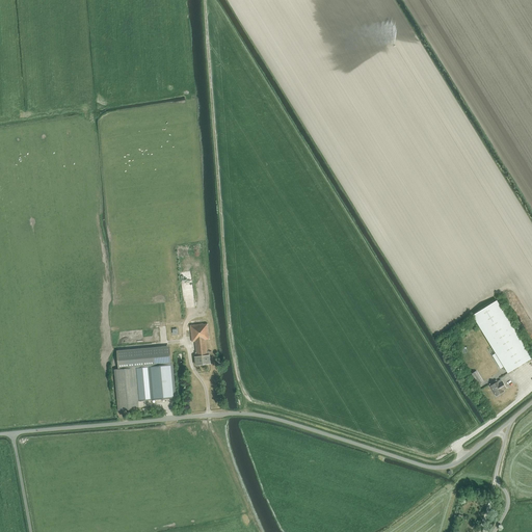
[(500,370),(502,369),(507,376),(531,361),(496,302),(472,318),(495,355),(491,357),(500,370)]
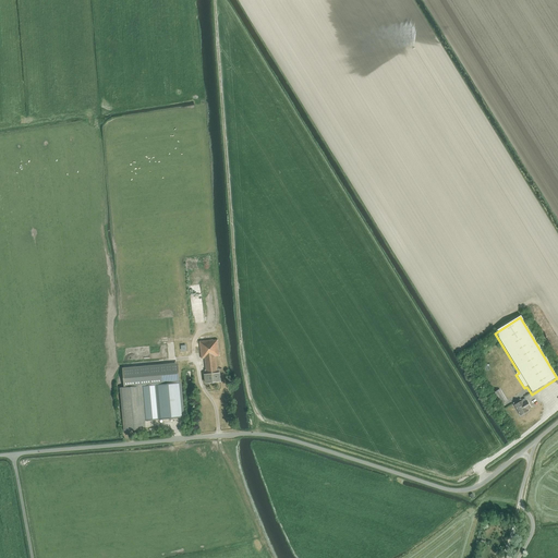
[(206,370),(205,370),(205,374),(206,383),(220,381),(219,373),(218,368),(217,368),(216,356),(219,355),(218,340),(199,341),(202,359),(205,359),(206,370)]
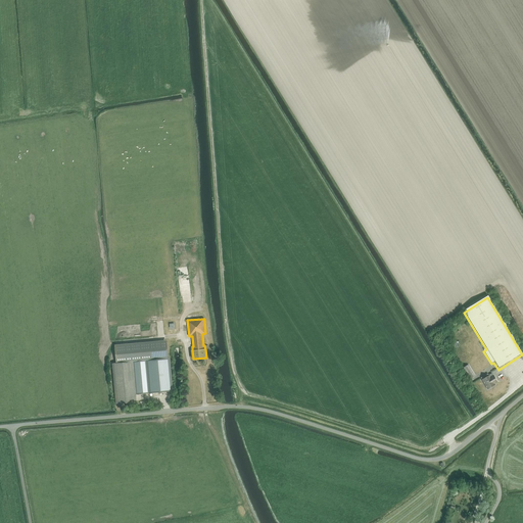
[(167,340),(114,344),(116,363),(169,358),(167,340)]
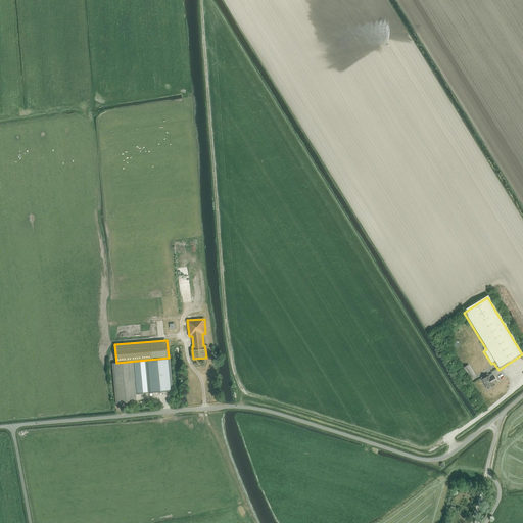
[(137,394),(160,392),(171,391),(169,359),(134,361),(137,394)]
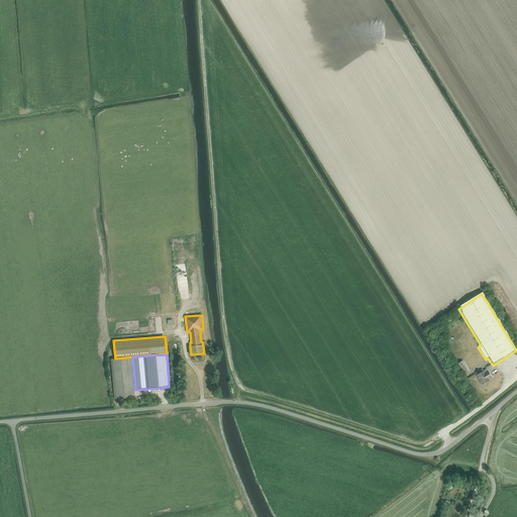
[(111,359),(115,399),(135,397),(131,357),(111,359)]
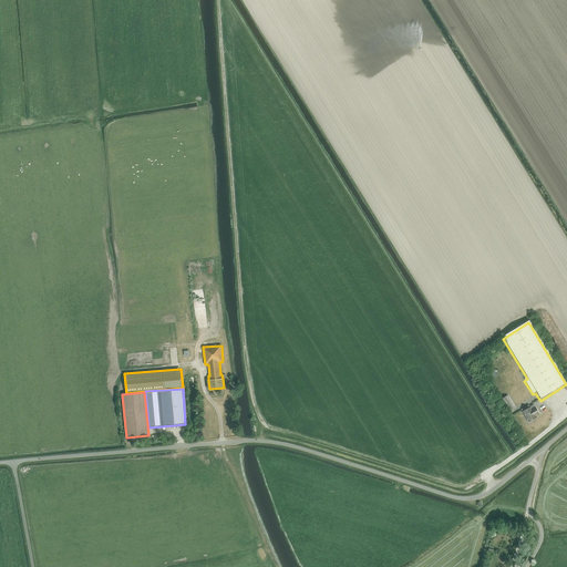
[(502,398),(509,411),(515,406),(507,394),(502,398)]
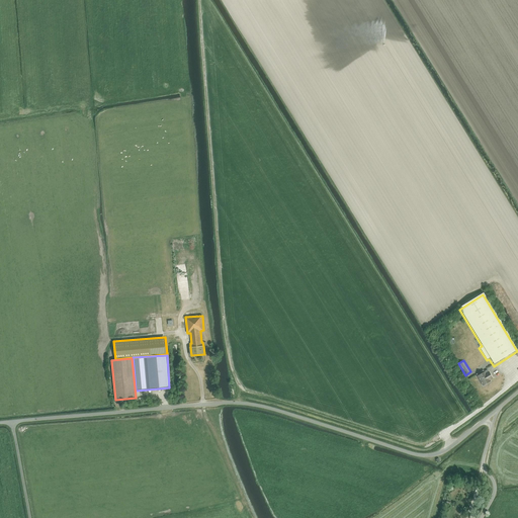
[(484,370),(477,374),(478,375),(484,385),(488,382),(487,381),(492,377),(488,369),(485,371),(484,370)]
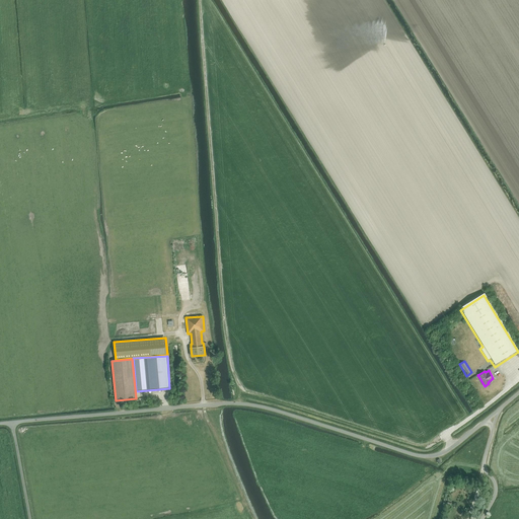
All buildings are outlined.
